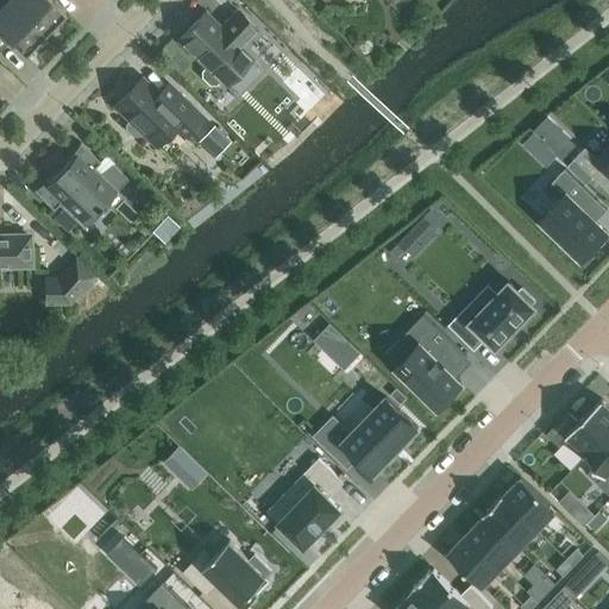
[(44,35),(8,0),(6,0),(0,7),(0,33),(24,56),(44,35)]
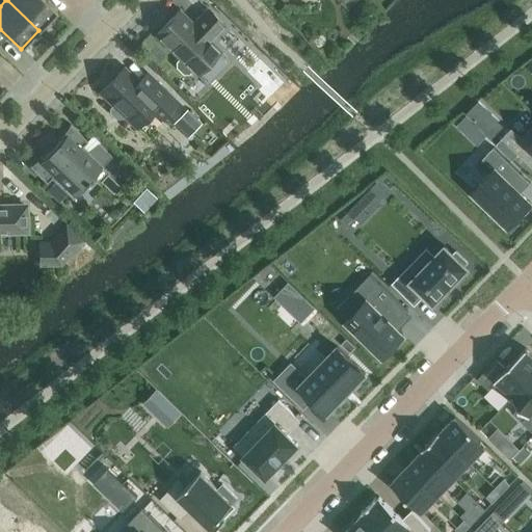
[(7,0),(38,30),(56,11),(44,0),(7,0)]
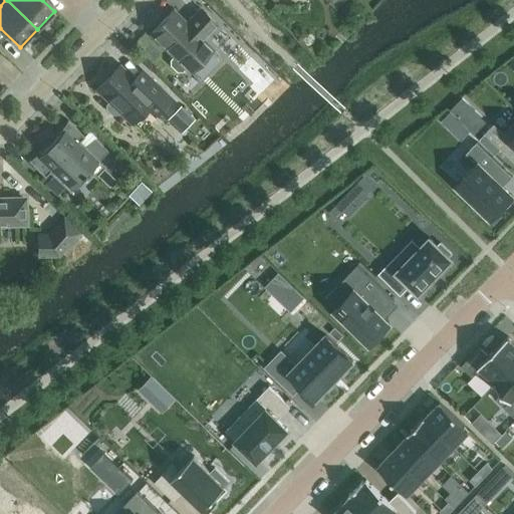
[(189,26),(173,11),(151,34),(174,57),(170,60),(170,65),(177,71),(181,72),(185,68),(189,72),(212,49),(202,40),(216,25),(199,9),(189,19),(192,22),(189,26)]
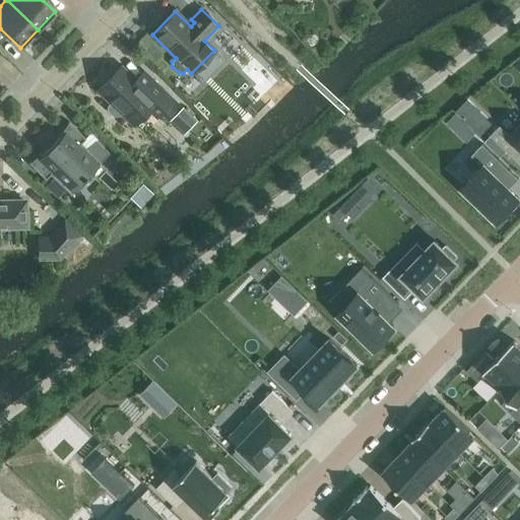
[(143,71),(135,80),(121,67),(98,90),(110,103),(107,107),(107,111),(113,117),(117,117),(121,113),(133,125),(147,110),(155,118),(173,100),(143,71)]
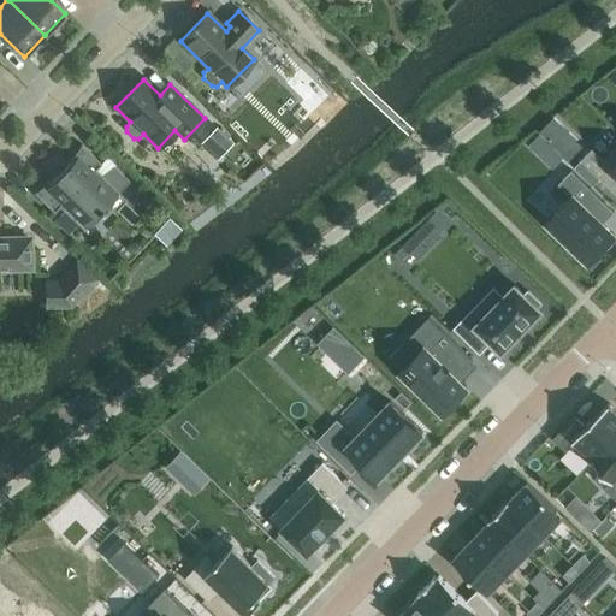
[(215,126),(200,143),(218,159),(232,143),(215,126)]
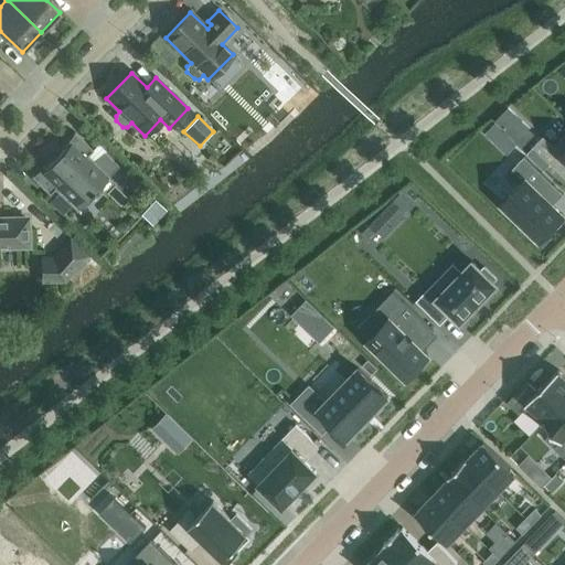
[(494,142),(503,132),(494,124),(484,134),(494,142)]
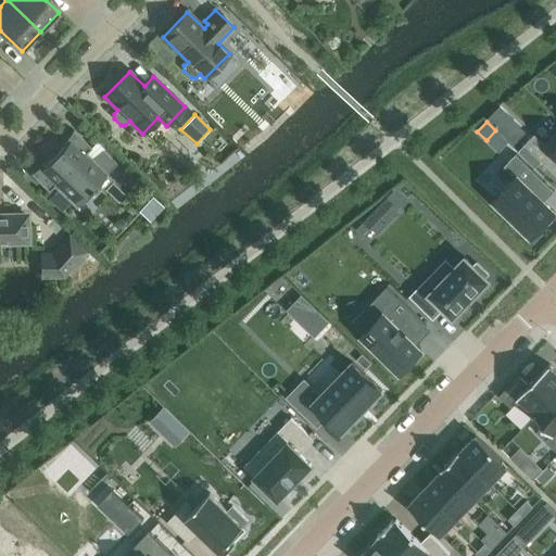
[(86,153),(90,148),(73,130),(63,143),(65,144),(45,166),(42,164),(30,174),(48,191),(53,186),(75,207),(89,192),(90,192),(93,189),(92,189),(116,164),(101,150),(92,159),(86,153)]
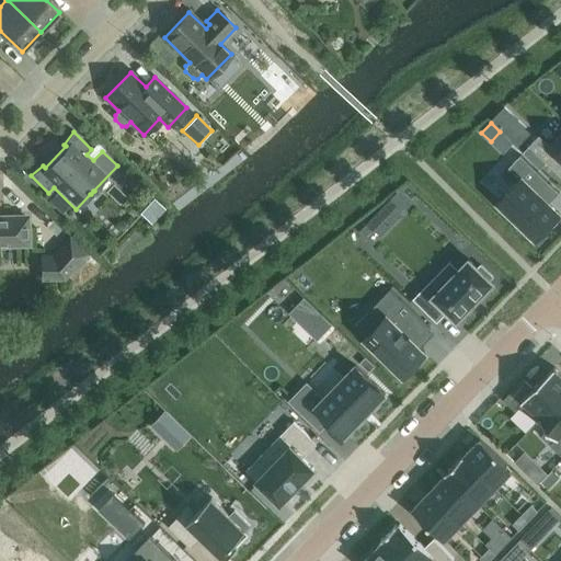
[(560,133),(549,145),(539,135),(528,146),(557,172),(560,167),(560,133)]
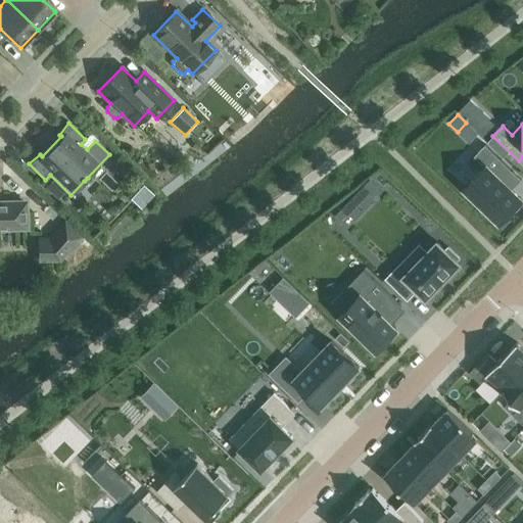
[(521,199),(504,183),(514,173),(484,144),(474,155),(485,167),(465,187),(500,222),(505,217),(508,220),(519,207),(516,204),(521,199)]
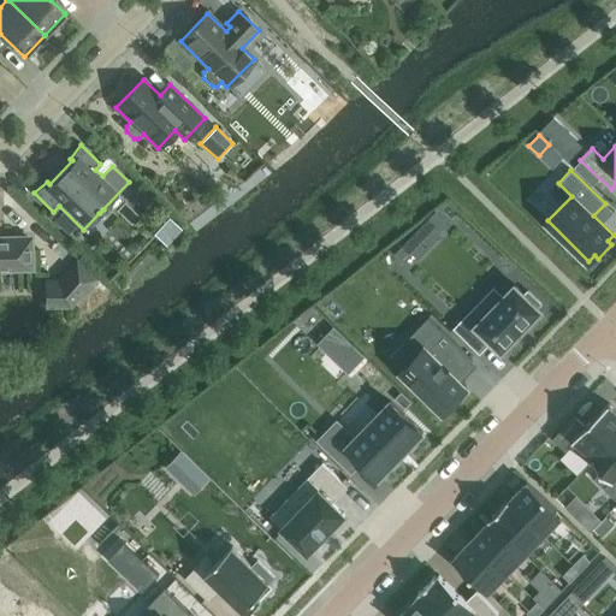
[(161,236),(177,224),(166,208),(149,220),(161,236)]
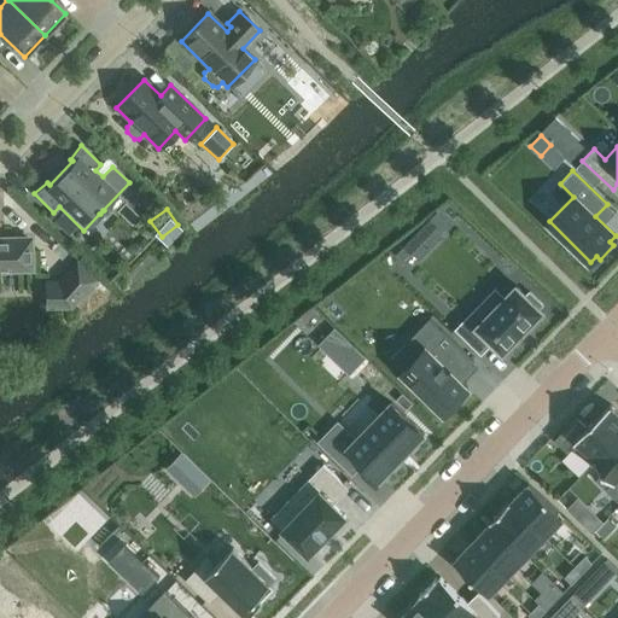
[(0,269),(29,269),(29,240),(5,240),(5,242),(4,242),(4,243),(0,242),(0,269)]
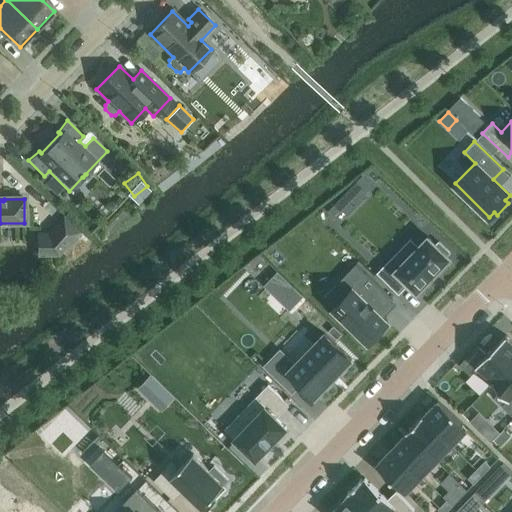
[(46,232),(36,232),(37,256),(59,256),(81,232),(63,214),(46,232)]
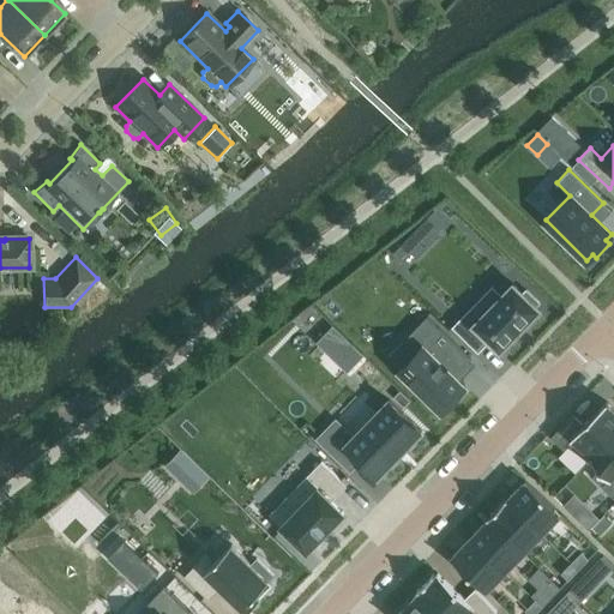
[(499,350),(539,309),(535,306),(539,302),(525,290),(523,294),(513,284),(482,317),(471,306),(452,327),(474,349),(486,337),(499,350)]
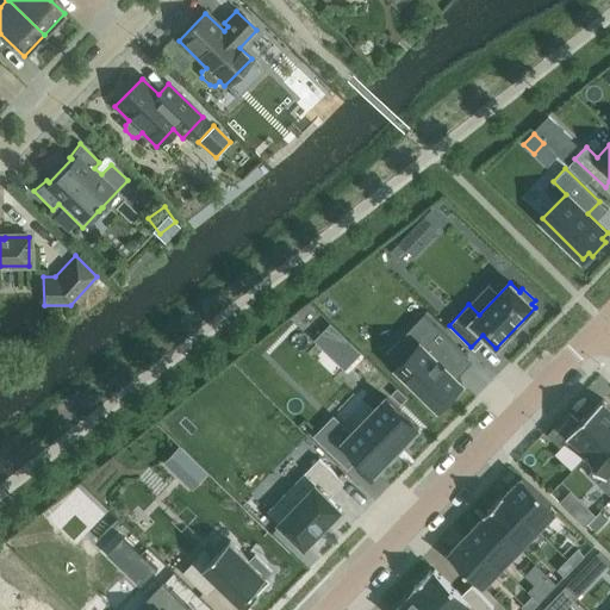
[(414,350),(397,367),(404,374),(400,378),(414,392),(418,387),(439,408),(461,384),(450,373),(467,356),(424,315),(400,338),(414,350)]
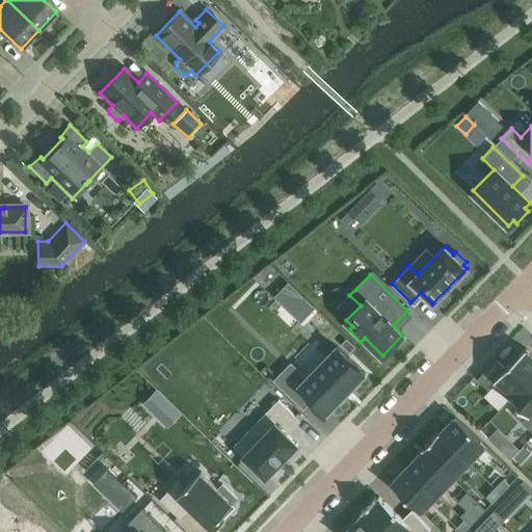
[(291,363),(274,380),(300,404),(310,395),(326,411),(342,397),(342,398),(351,389),(350,388),(365,373),(337,346),(306,377),(291,363)]
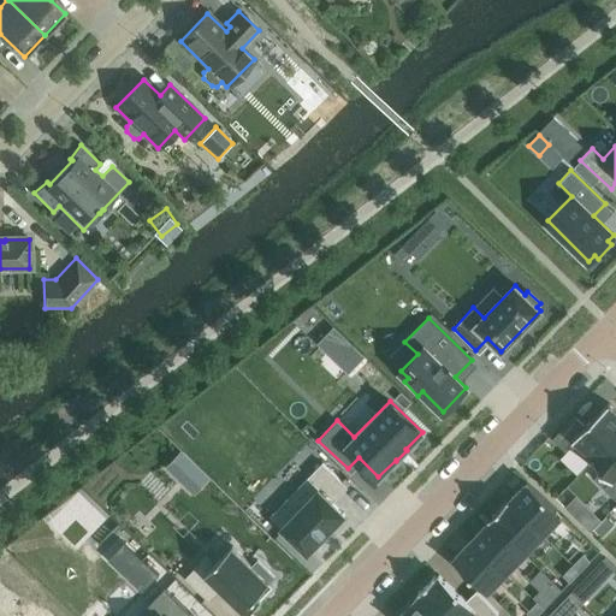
[(574,418),(554,439),(560,444),(564,450),(569,445),(588,465),(592,461),(615,436),(615,410),(608,403),(585,427),(574,418)]
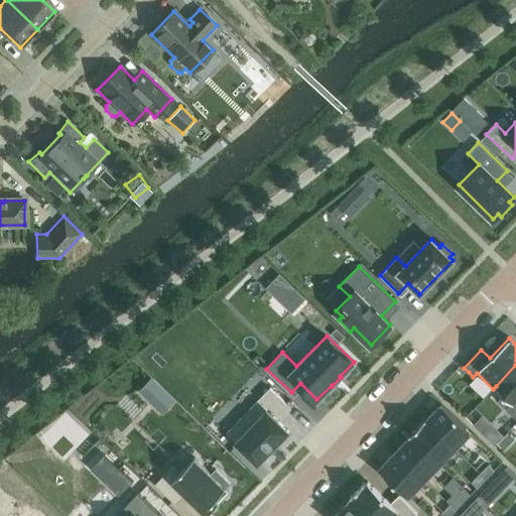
[(515,365),(496,386),(512,402),(506,408),(515,417),(515,416),(515,365)]
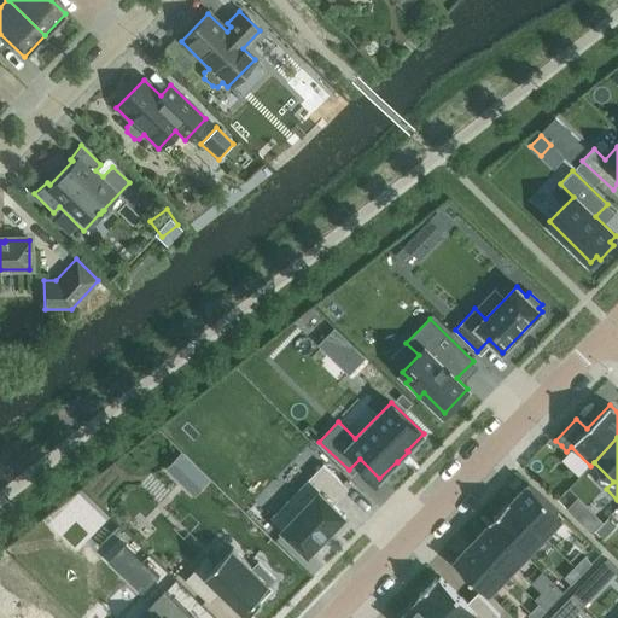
[(324,465),(272,518),(307,552),(307,553),(308,554),(310,553),(309,552),(321,540),(332,529),(344,517),(345,516),(344,514),(327,499),(343,483),(324,465)]
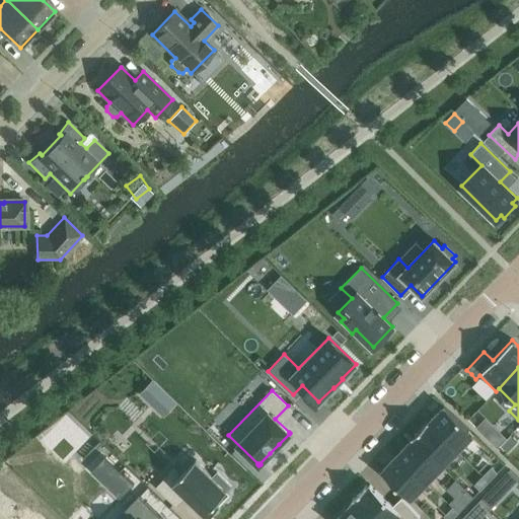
[(443,406),(427,423),(457,452),(472,435),(443,406)]
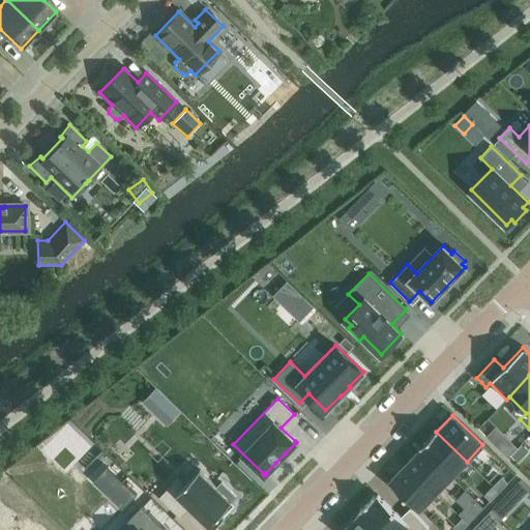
[(436,432),(420,448),(450,477),(467,462),(436,432)]
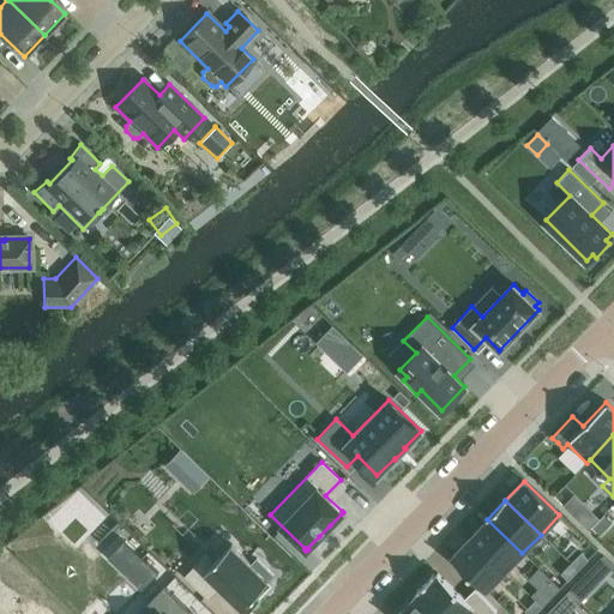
[(487,519),(469,539),(504,572),(522,553),(487,519)]
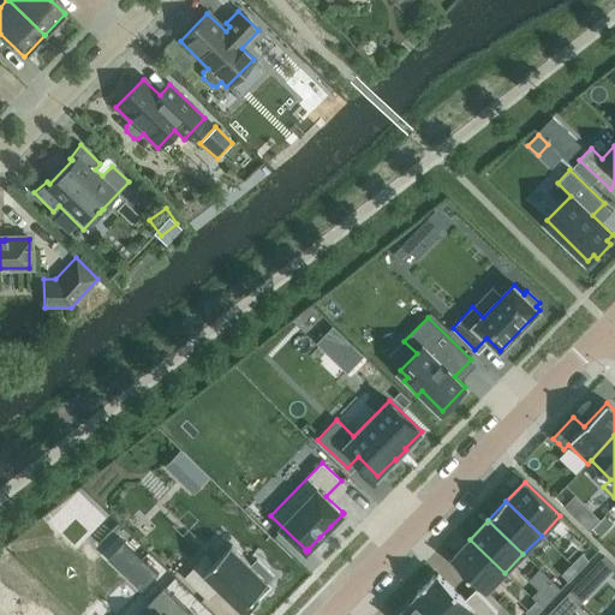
[(470,539),(452,559),(487,592),(505,573),(470,539)]
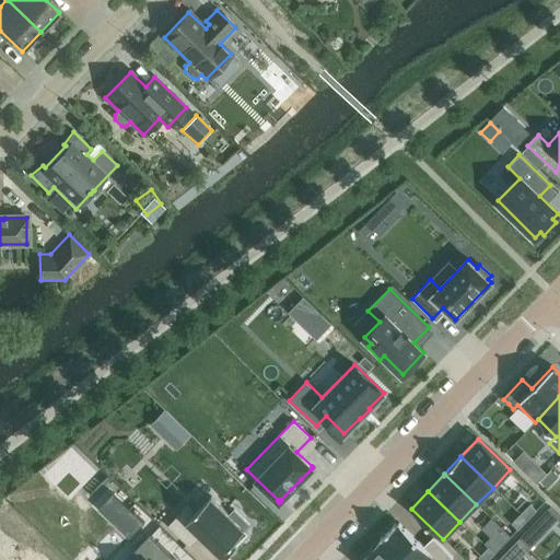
[(187,505),(167,525),(190,547),(201,536),(224,558),(237,545),(236,545),(247,532),(245,529),(249,524),(235,510),(230,515),(210,497),(195,513),(187,505)]
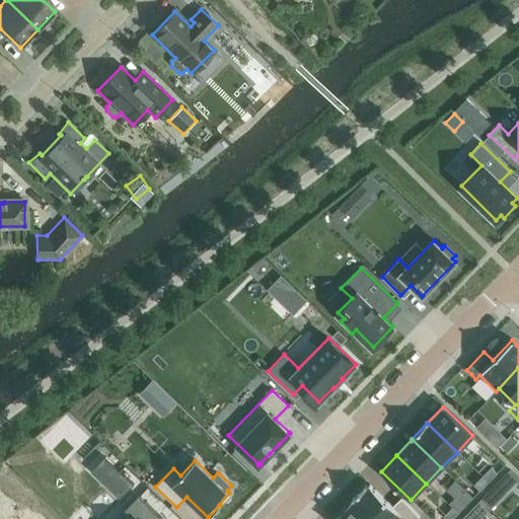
[(491,467),(483,475),(489,482),(497,473),(491,467)]
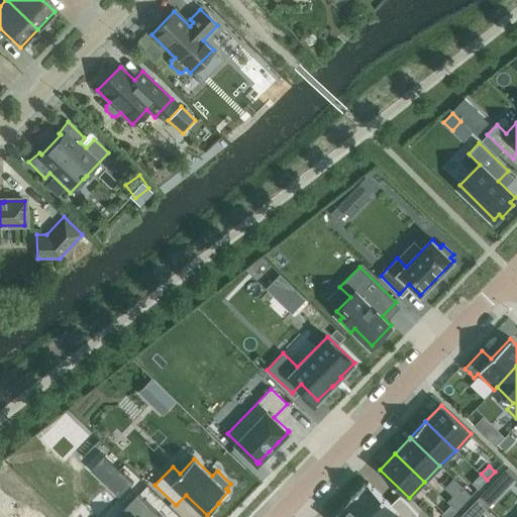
[(117,474),(109,482),(118,491),(126,482),(117,474)]
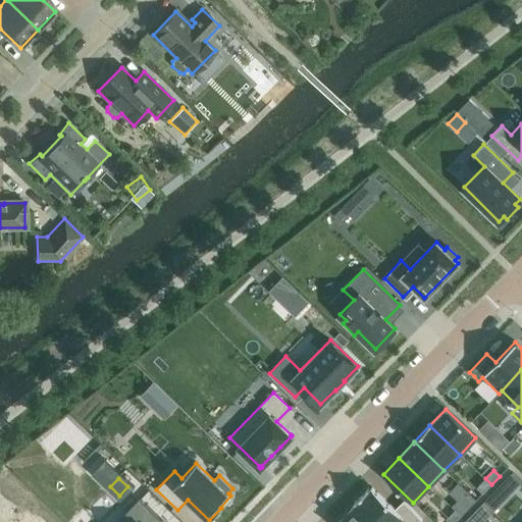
[(485,478),(477,487),(482,493),(491,484),(485,478)]
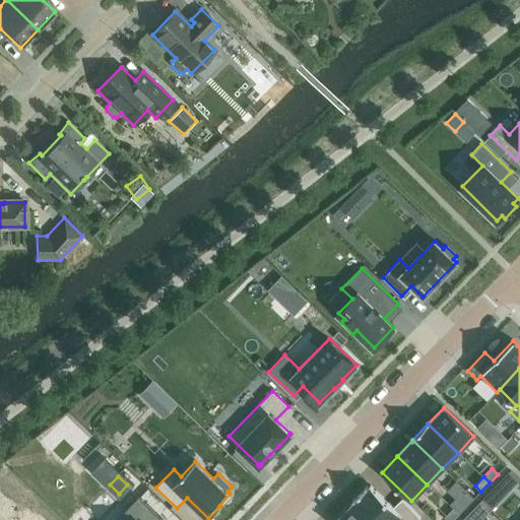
[(354,502),(352,504),(369,519),(417,519),(420,517),(401,499),(393,508),(370,485),(368,488),(367,486),(352,500),(354,502)]
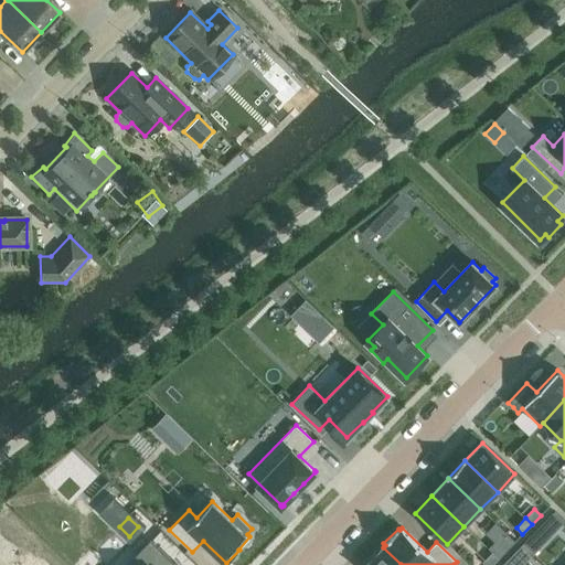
[(534,532),(524,543),(533,552),(544,541),(534,532)]
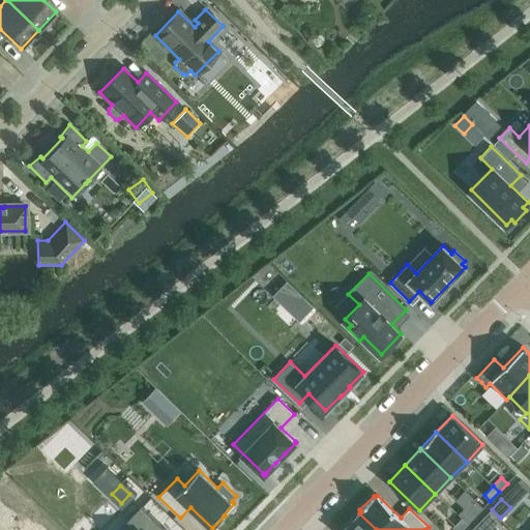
[(136,529),(134,529),(166,529),(141,505),(126,521),(136,529)]
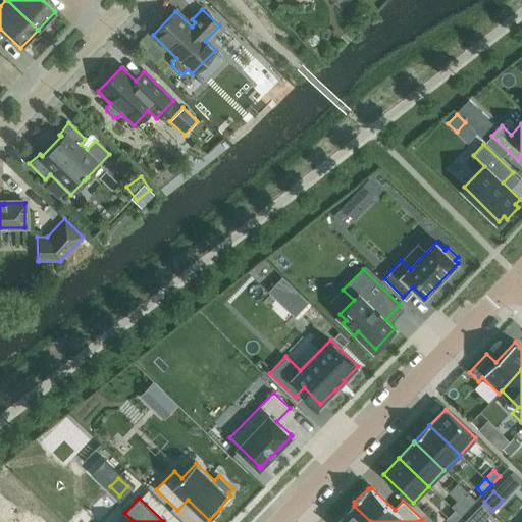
[(370,521),(354,506),(337,521),(370,521)]
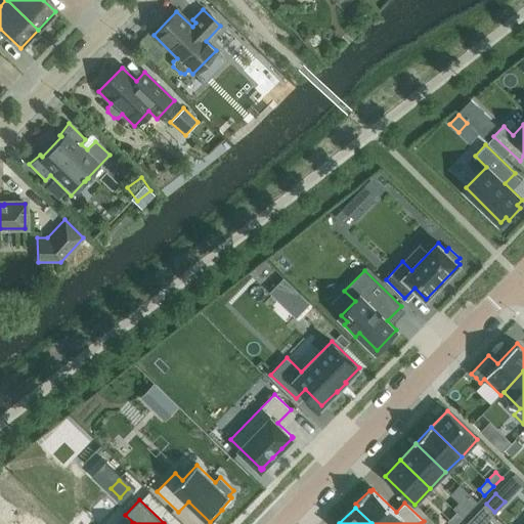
[(456,512),(448,521),(450,523),(456,523),(463,518),(456,512)]
